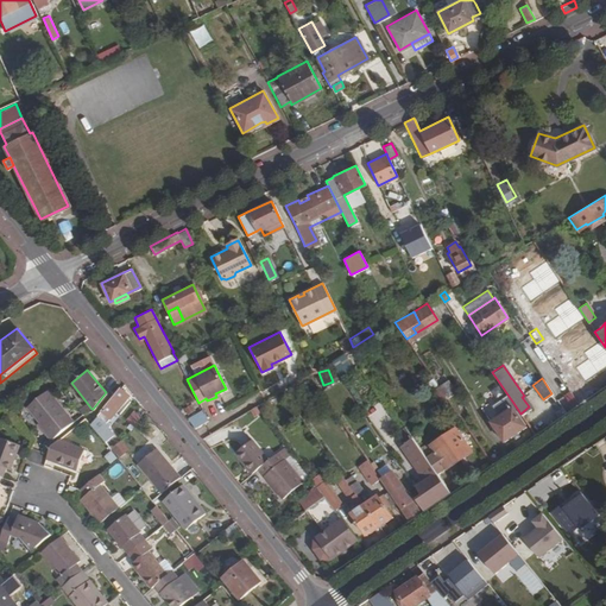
[(446,397),(454,391),(447,380),(439,386),(446,397)]
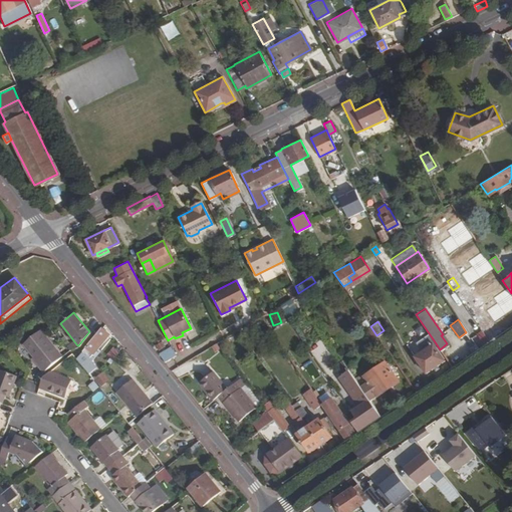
[(496,335),(487,321),(478,327),(488,341),(496,335)]
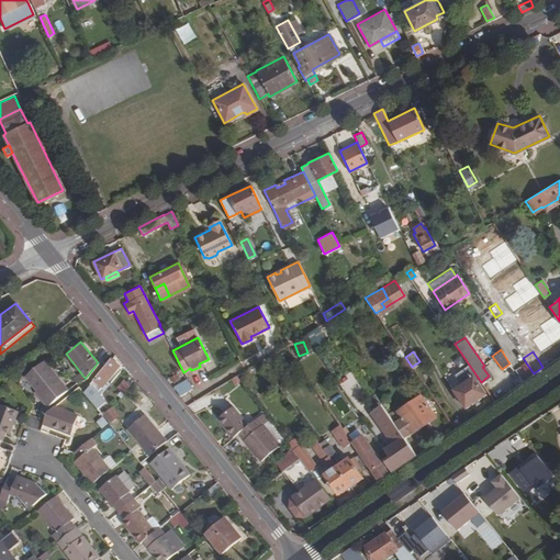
[(304,362),(310,371),(318,366),(312,357),(304,362)]
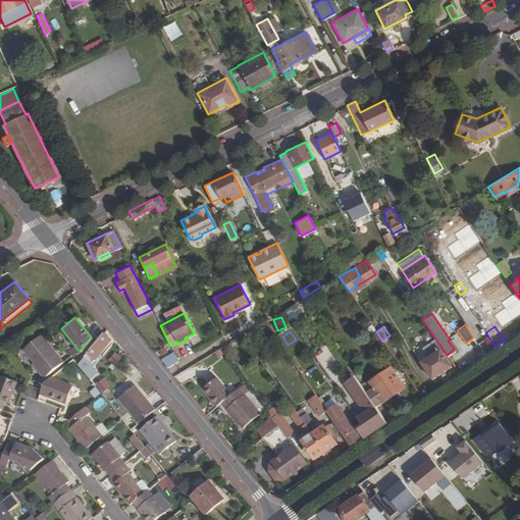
[(370,334),(376,345),(382,341),(376,331),(370,334)]
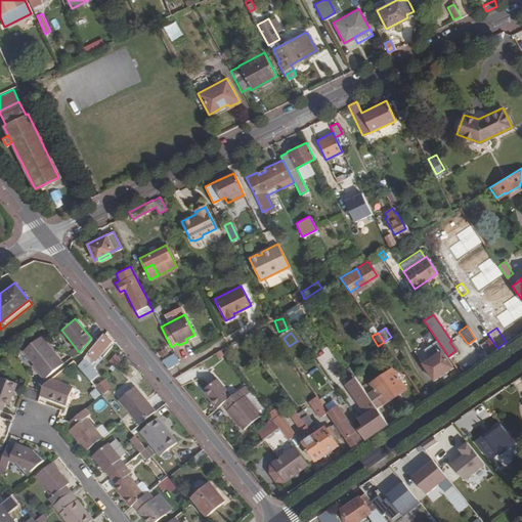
[(83,356),(86,360),(90,364),(93,360),(110,340),(102,334),(83,356)]
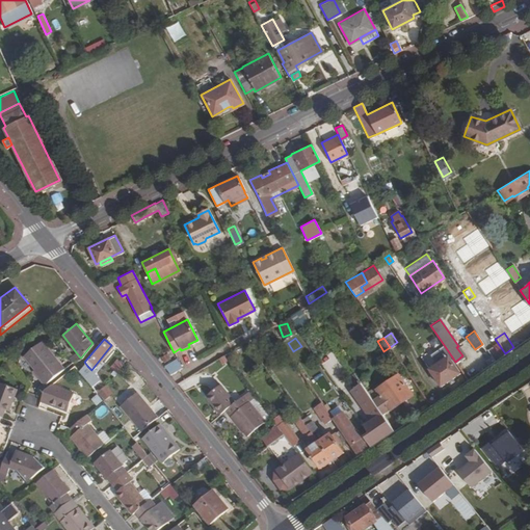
[(33,368),(45,382),(62,368),(41,340),(22,354),(33,368)]
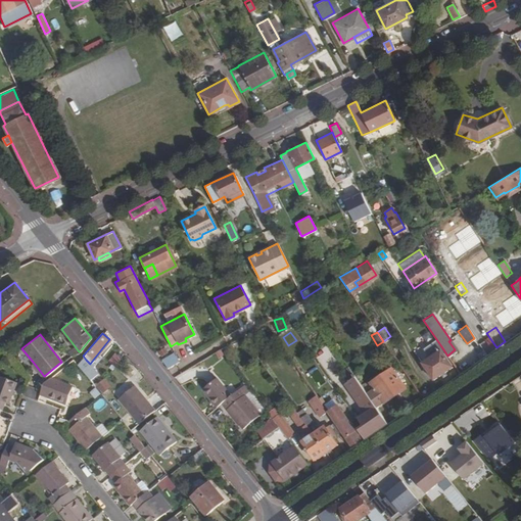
[(166,344),(161,338),(150,345),(153,351),(158,348),(166,344)]
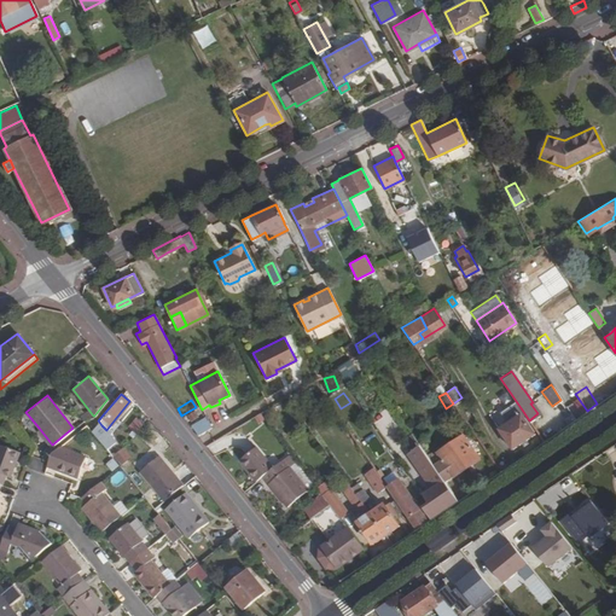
[(395,431),(381,408),(371,416),(385,437),(395,431)]
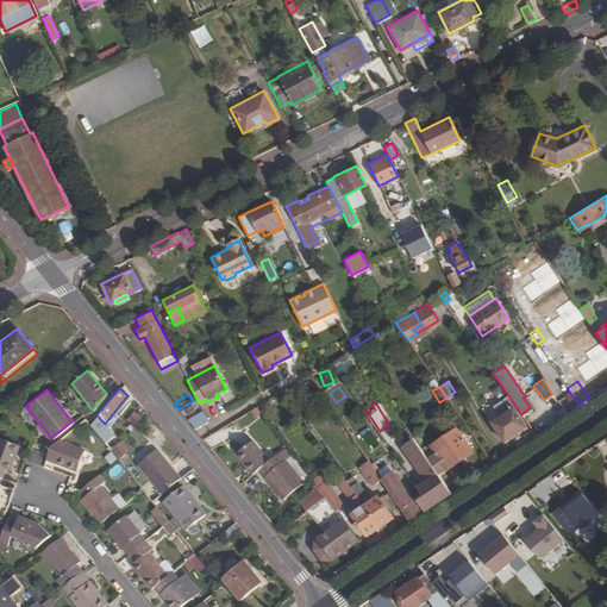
[(200,424),(185,406),(179,410),(194,429),(200,424)]
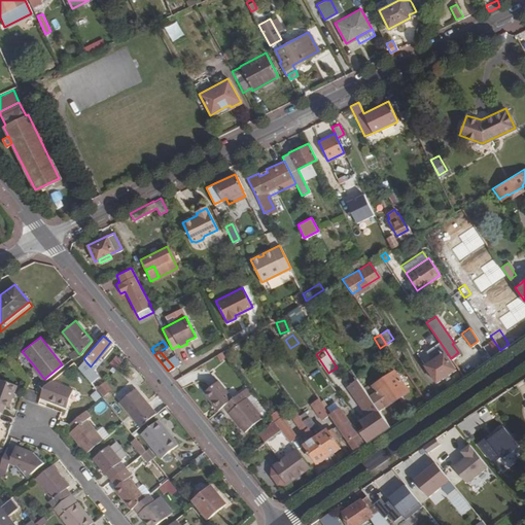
[(215,354),(218,359),(224,355),(221,351),(215,354)]
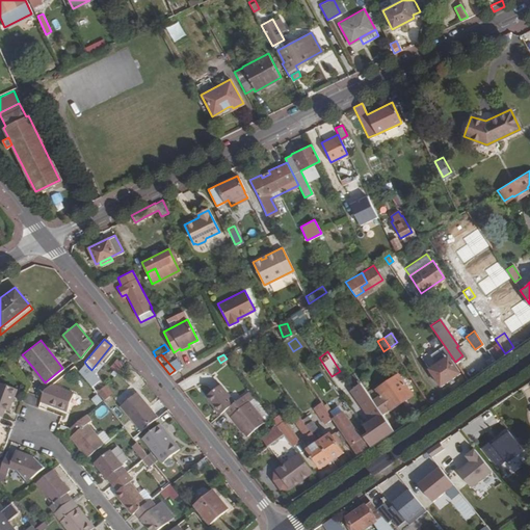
[(447,355),(428,368),(440,386),(459,373),(447,355)]
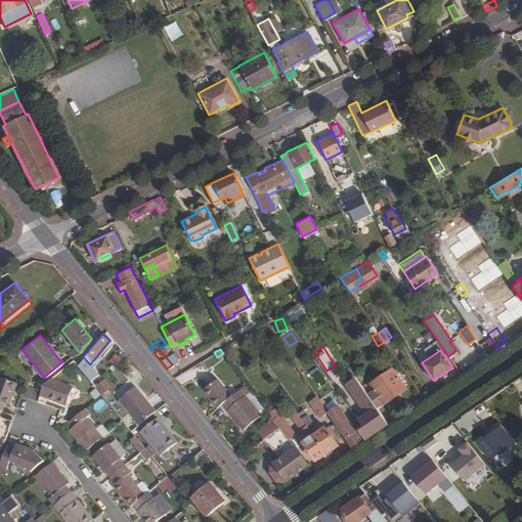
[(109,360),(116,365),(122,356),(115,351),(109,360)]
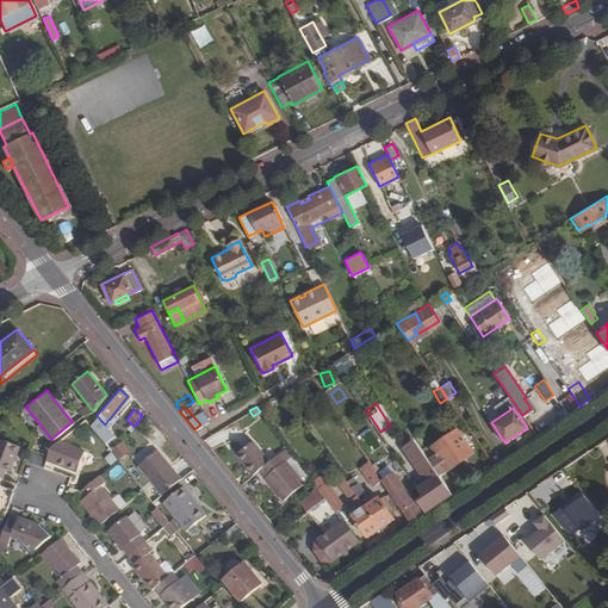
[(104,442),(113,435),(105,425),(100,420),(97,415),(90,425),(104,442)]
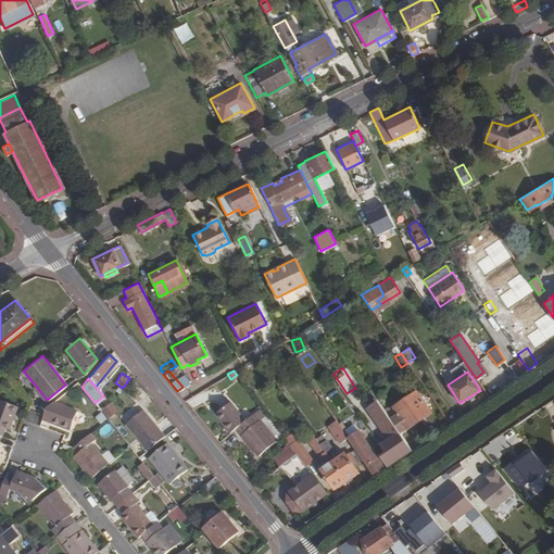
[(43,402),(47,400),(35,385),(32,387),(43,402)]
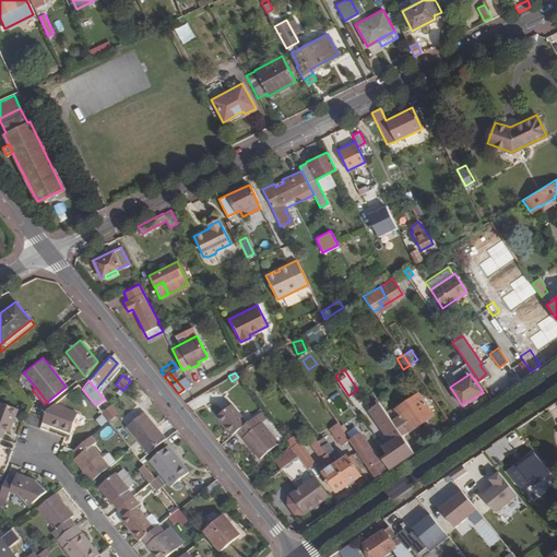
[(339,412),(347,405),(338,389),(328,395),(339,412)]
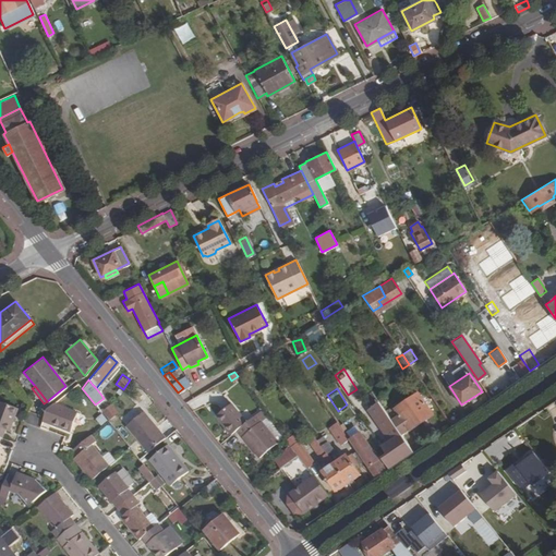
[(371,390),(362,396),(374,414),(383,409),(371,390)]
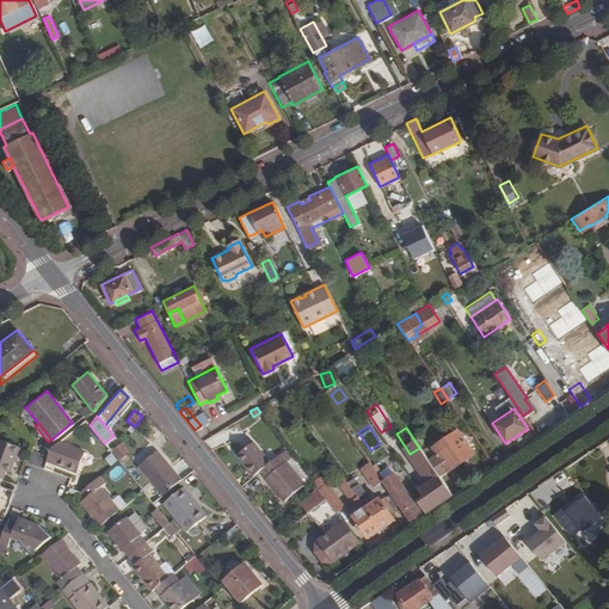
[(473,453),(456,429),(431,447),(435,453),(426,459),(438,475),(447,469),(448,471),(473,453)]
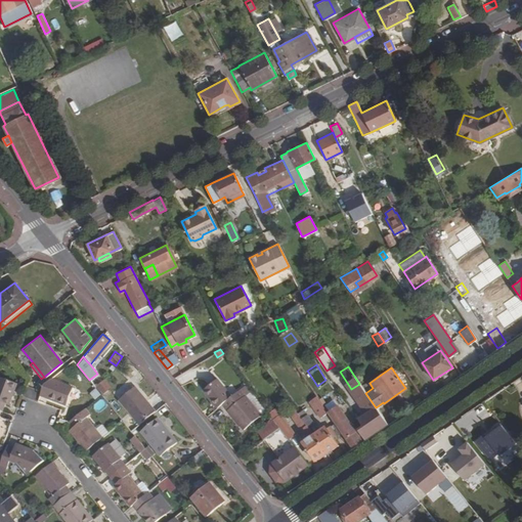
[(15,382),(0,376),(0,408),(1,409),(3,402),(7,404),(15,382)]
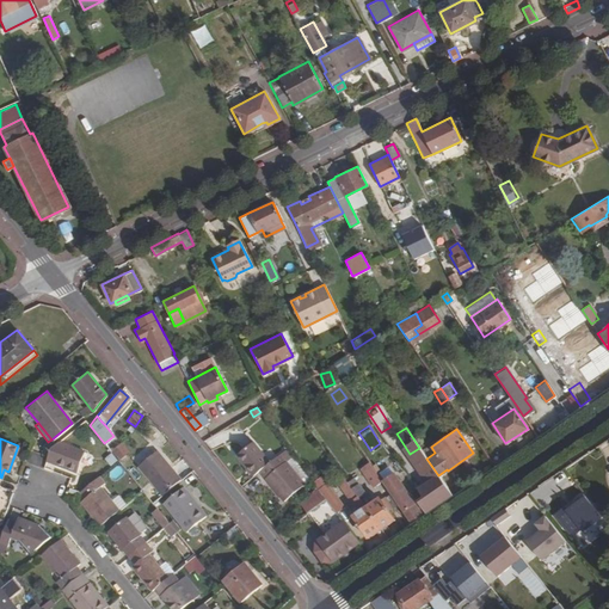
[(75,471),(84,450),(56,441),(50,447),(44,460),(75,471)]
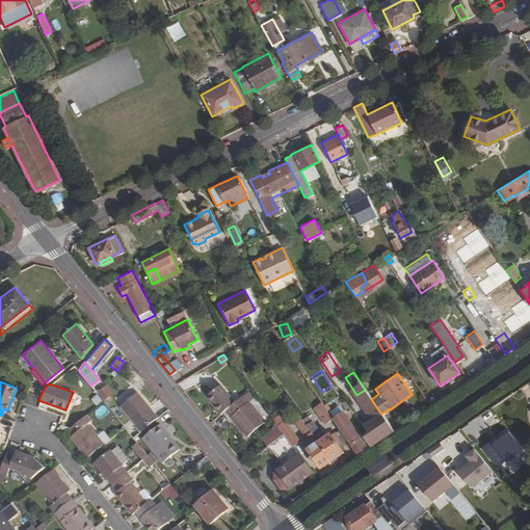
[(218,383),(204,395),(219,414),(224,409),(234,402),(218,383)]
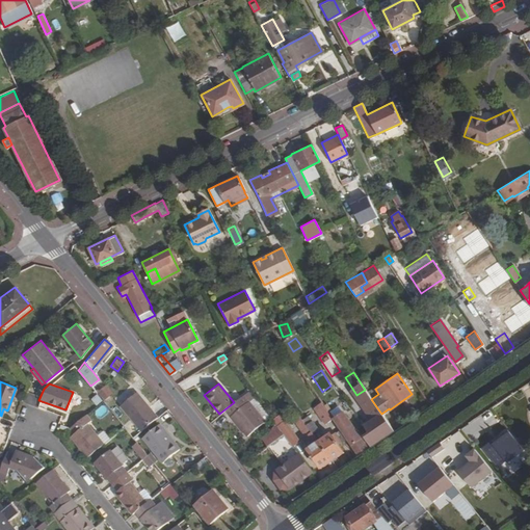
[(110,392),(104,385),(97,391),(103,399),(110,392)]
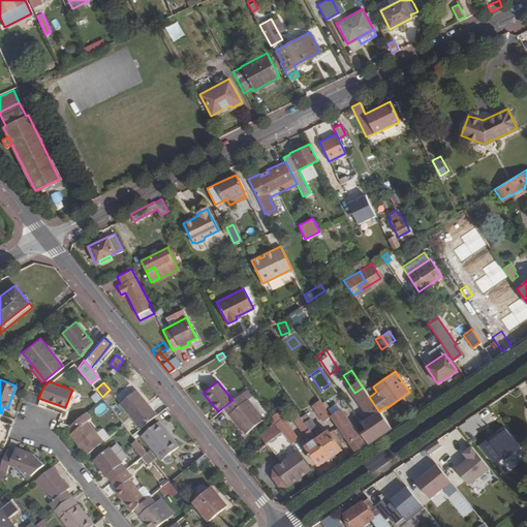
[(223,407),(244,433),(262,419),(245,397),(252,393),(248,386),(233,400),(223,407)]
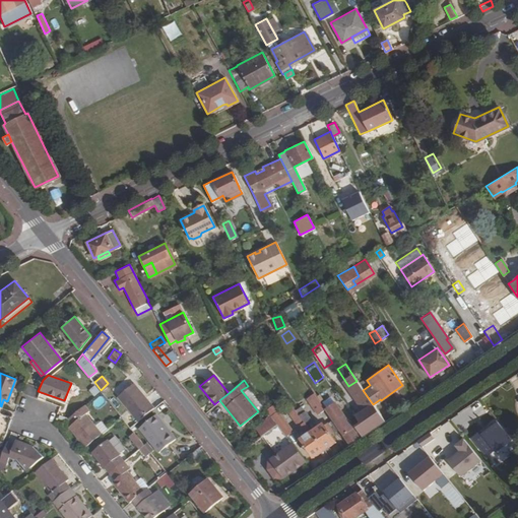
[(357,381),(348,386),(362,405),(351,412),(359,422),(366,433),(384,421),(373,404),(363,390),(357,381)]
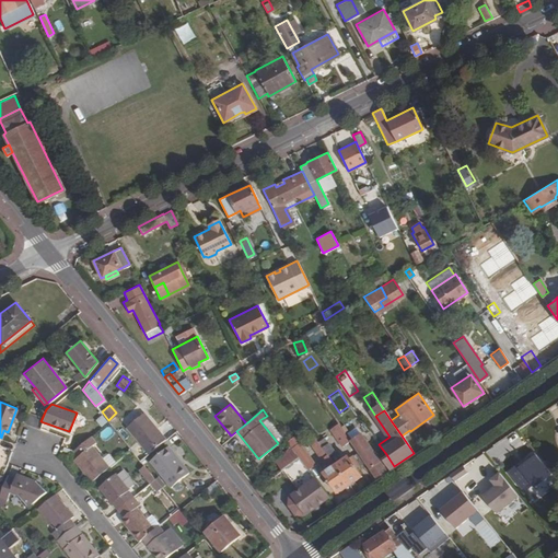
[(142,411),(125,426),(147,453),(164,438),(142,411)]
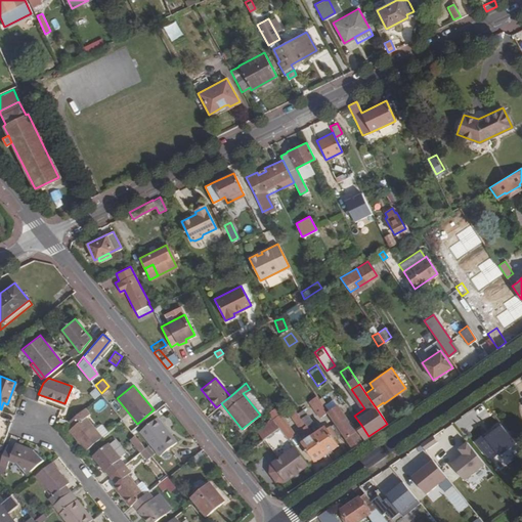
[(95,386),(89,390),(94,397),(100,393),(95,386)]
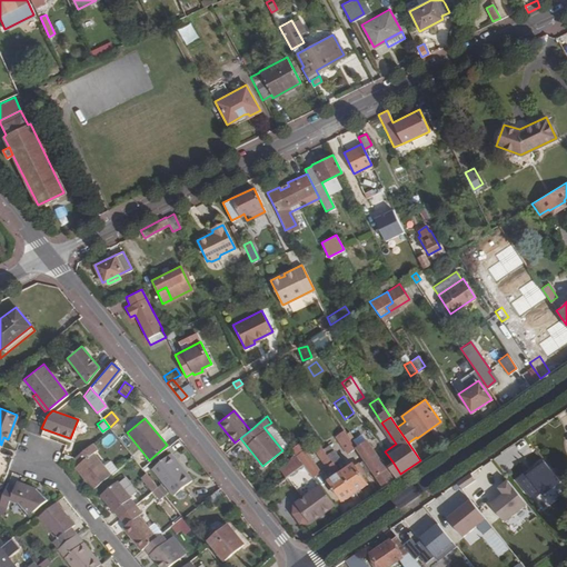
[(342,429),(334,436),(345,453),(355,447),(342,429)]
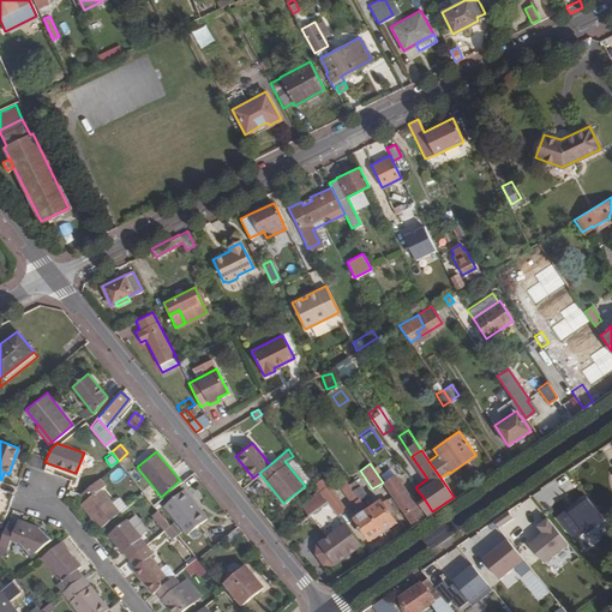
[(107,472),(113,481),(125,474),(120,465),(107,472)]
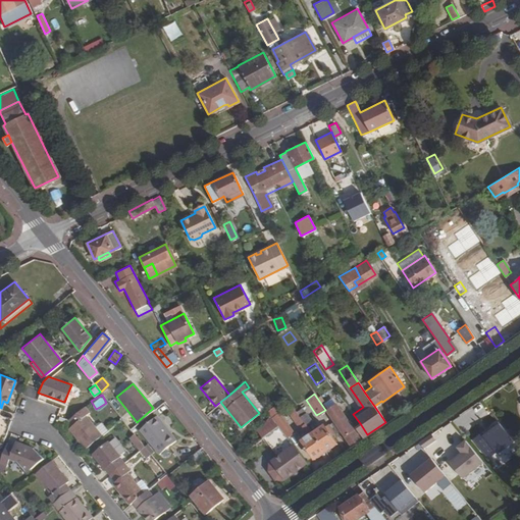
[(360,439),(334,403),(325,410),(331,420),(339,429),(350,447),(360,439)]
